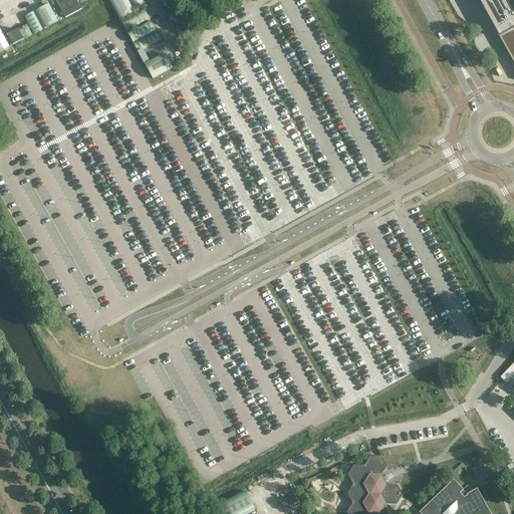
[(76,0),(55,0),(65,18),(81,9),(76,0)]
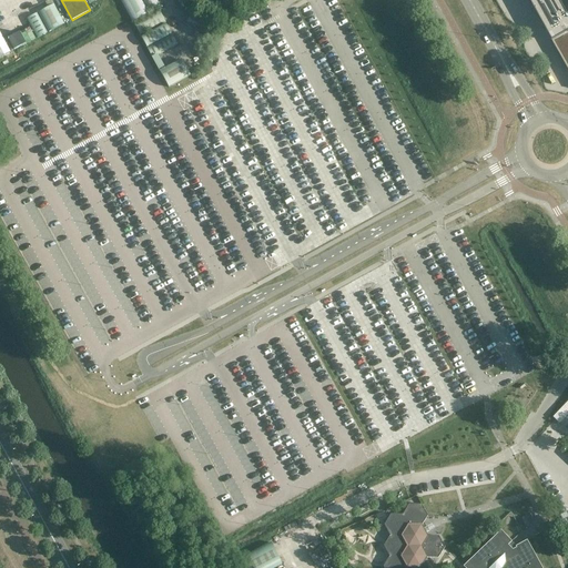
[(148,13),(140,0),(120,0),(133,22),(148,13)]
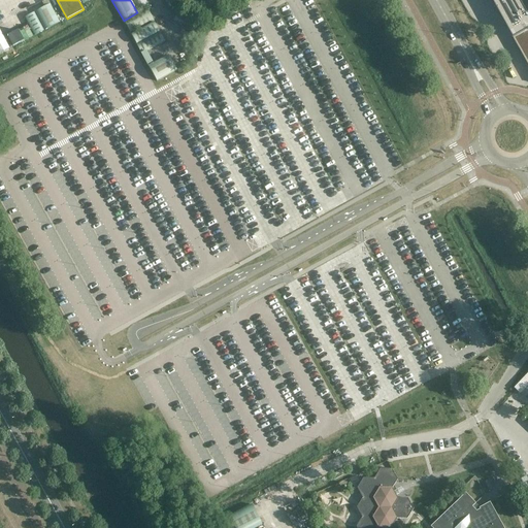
[(152,3),(150,0),(131,0),(138,11),(152,3)]
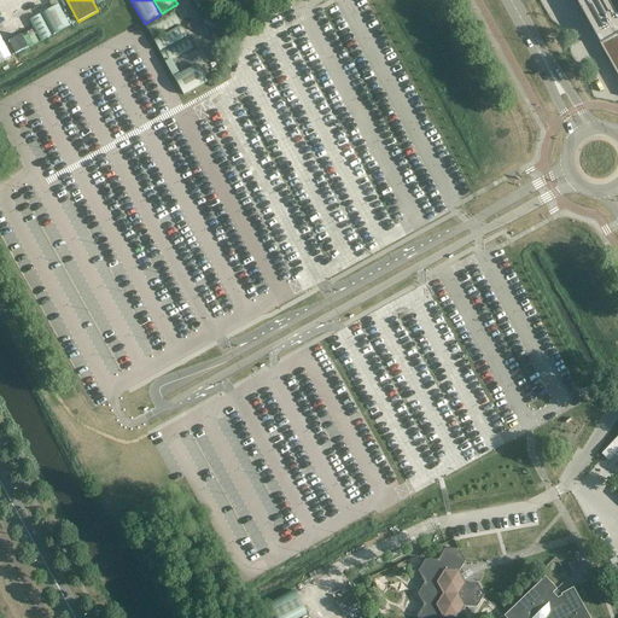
[(617,19),(607,0),(573,0),(617,80),(617,19)]
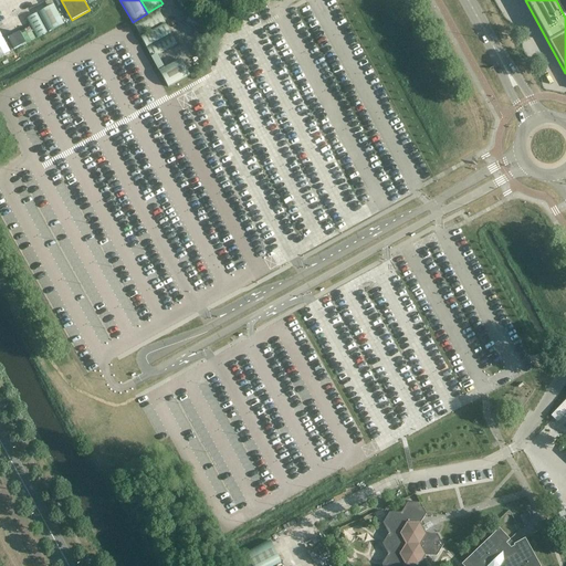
[(54,6),(38,13),(48,33),(64,24),(54,6)]
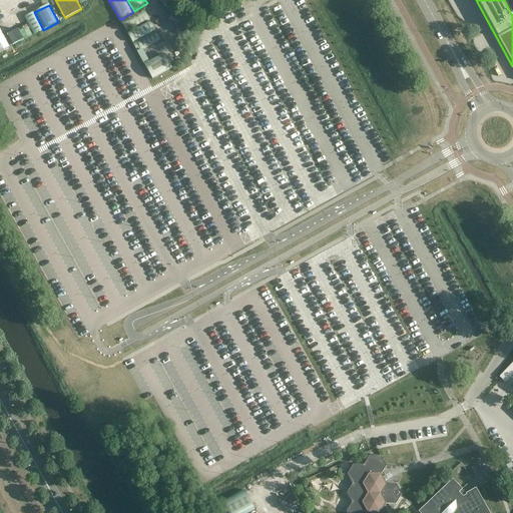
[(150,21),(142,7),(133,12),(120,20),(127,33),(150,21)]
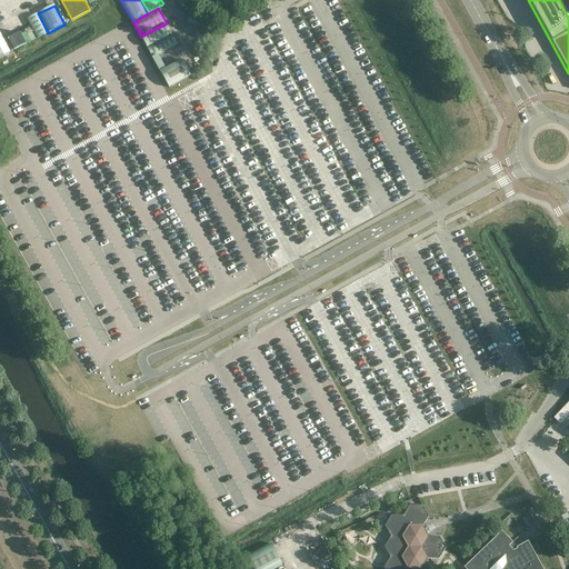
[(147,48),(171,33),(166,25),(141,38),(147,48)]
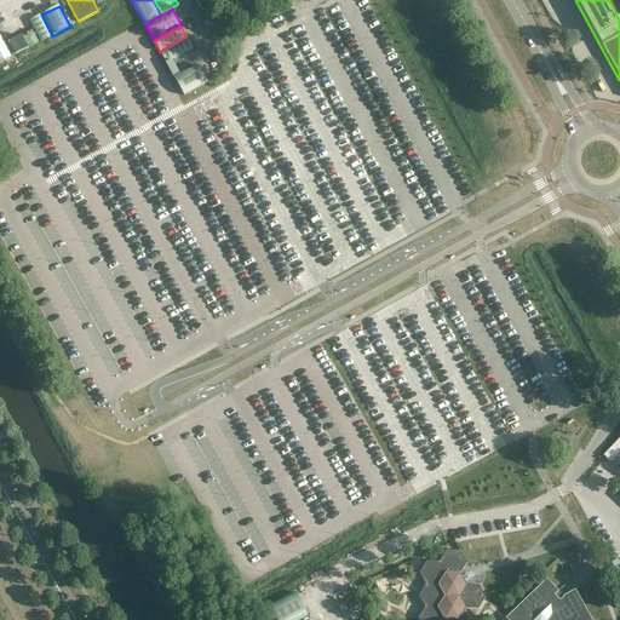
[(0,36),(0,63),(11,58),(0,36)]
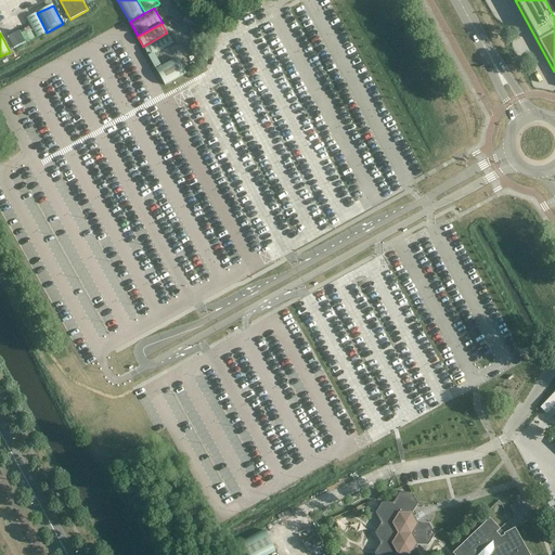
[(143,48),(149,56),(154,54),(173,43),(168,34),(143,48)]
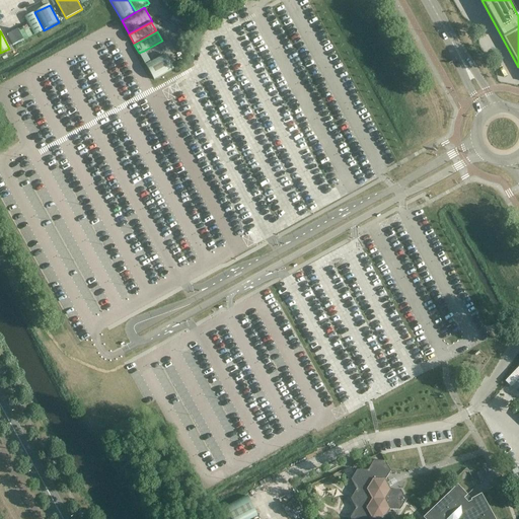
[(151,63),(144,51),(139,53),(146,66),(151,63)]
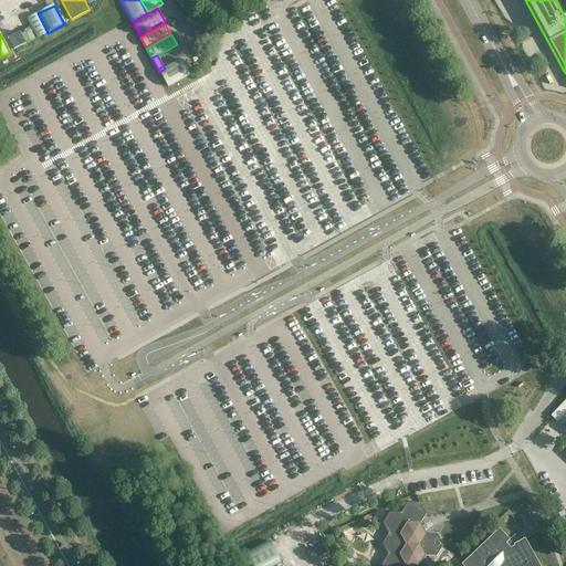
[(189,75),(181,60),(165,69),(159,72),(167,87),(189,75)]
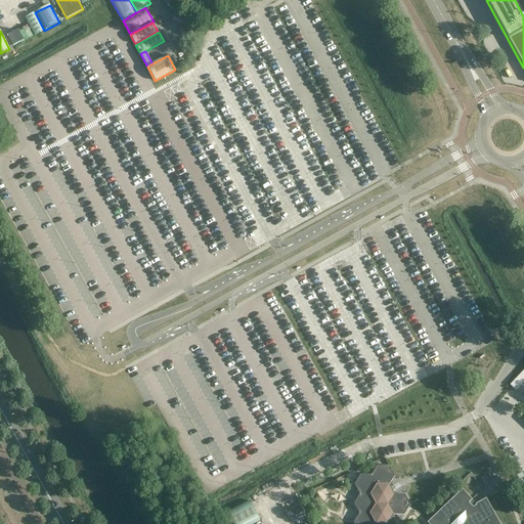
[(523,380),(523,368),(510,384),(516,389),(523,380)]
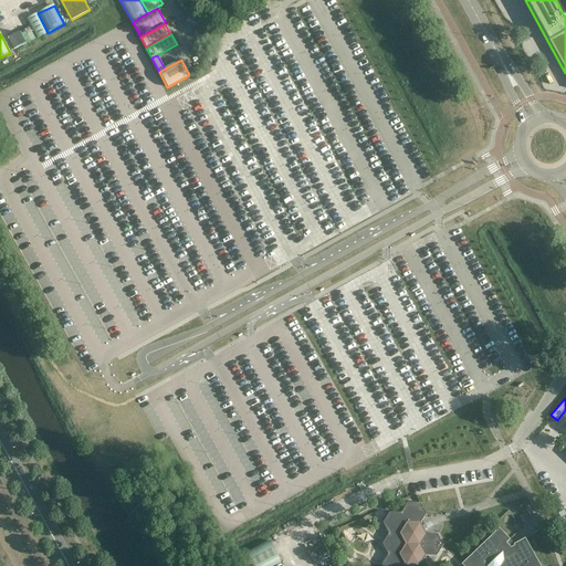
[(443,545),(438,534),(426,534),(422,528),(420,524),(426,514),(420,503),(408,503),(401,513),(389,513),(383,523),(389,534),(383,544),(388,555),(381,565),(383,565),(419,565),(425,556),(437,556),(443,545)]
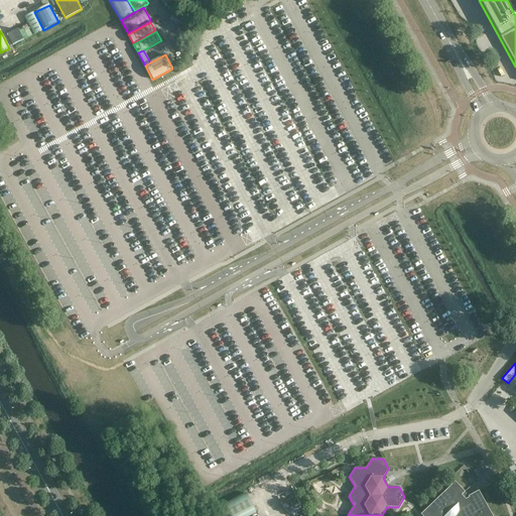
[(456,482),(421,514),(422,515),(492,515),(479,491),(469,496),(465,492),(456,482)]
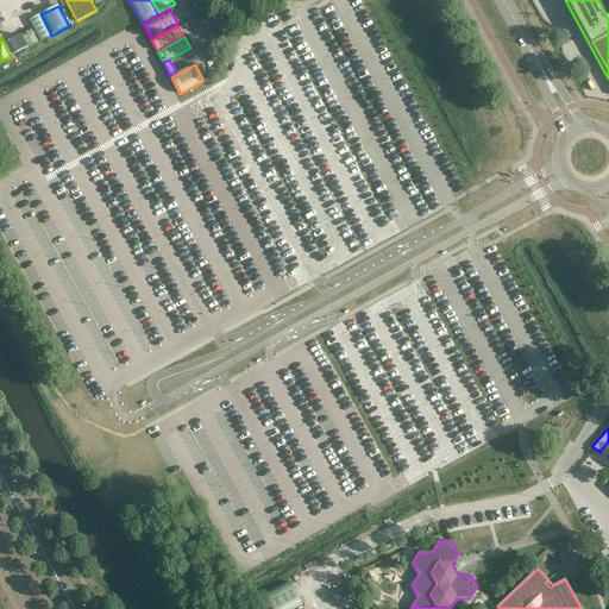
[(264,608),(295,608),(302,606),(290,582),(258,598),(264,608)]
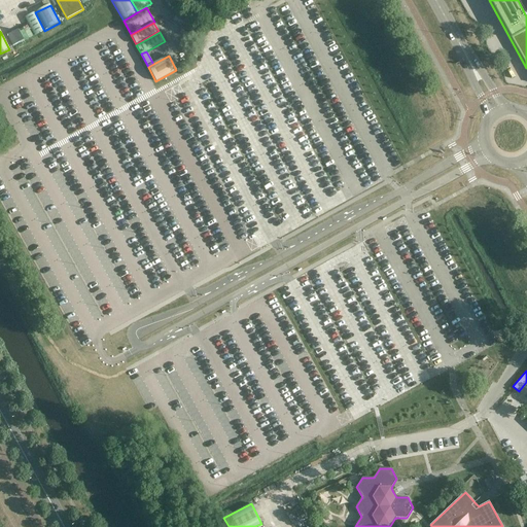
All buildings are outlined.
